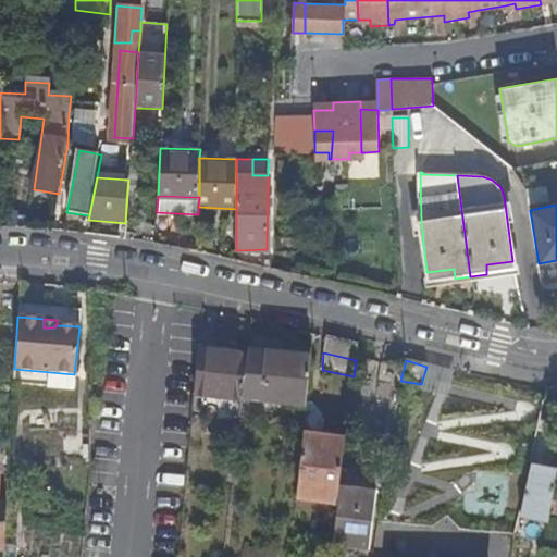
[(242,412),(247,367),(197,361),(194,406),(242,412)]
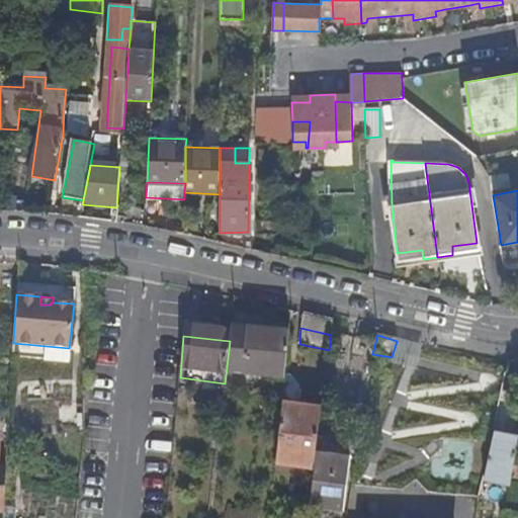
[(282,392),(287,344),(231,338),(230,341),(225,383),(282,392)]
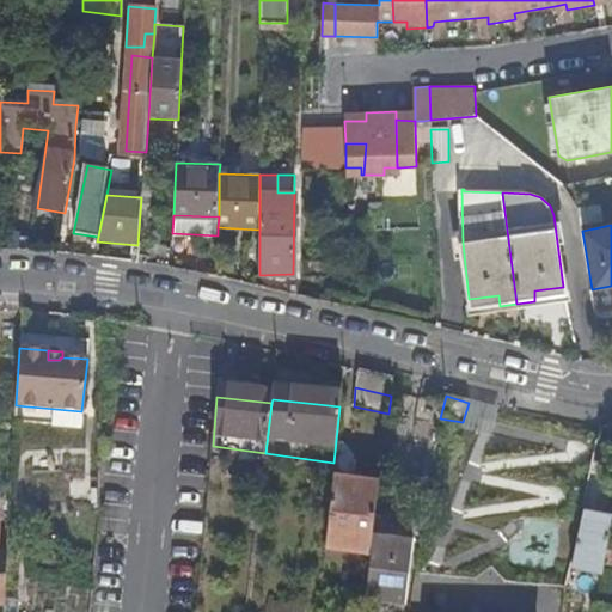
[(68,479),(68,470),(29,470),(26,507),(29,507),(43,507),(65,508),(65,513),(75,514),(75,500),(93,500),(93,479),(68,479)]
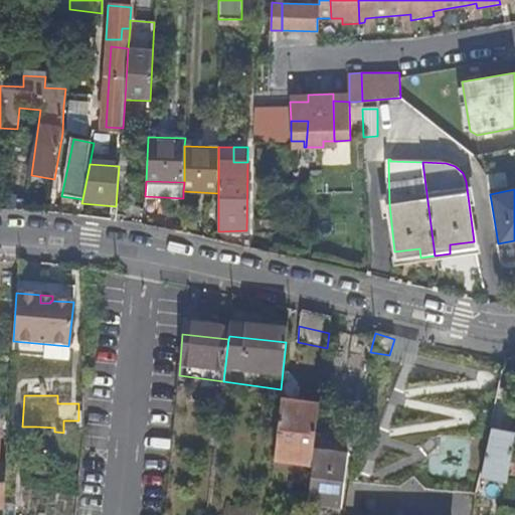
[(280,400),(274,461),(312,466),(314,449),(320,405),(280,400)]
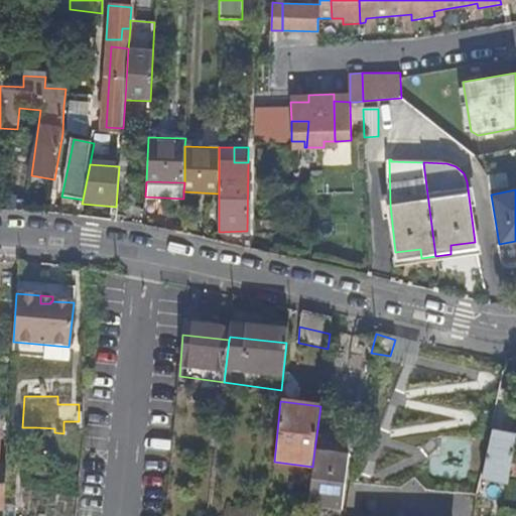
[(488,507),(503,510),(503,506),(515,436),(490,432),(474,497),(489,499),(488,507)]
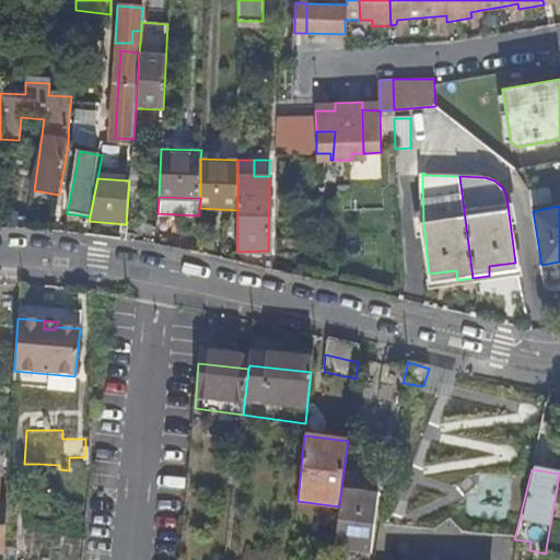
[(372,491),(341,488),(339,506),(334,545),(370,549),(377,499),(372,491)]
